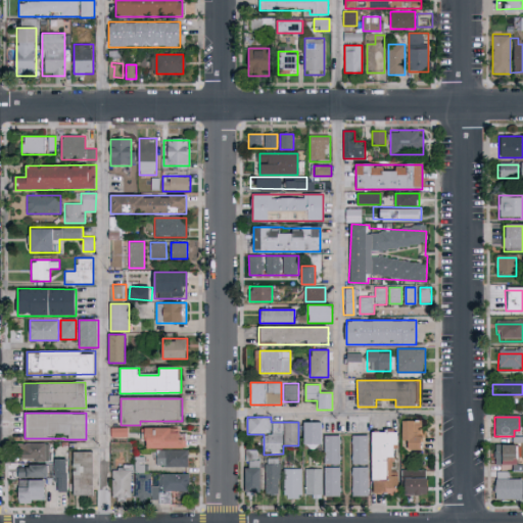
[(424,420),(424,449),(402,449),(402,420),(424,420)]
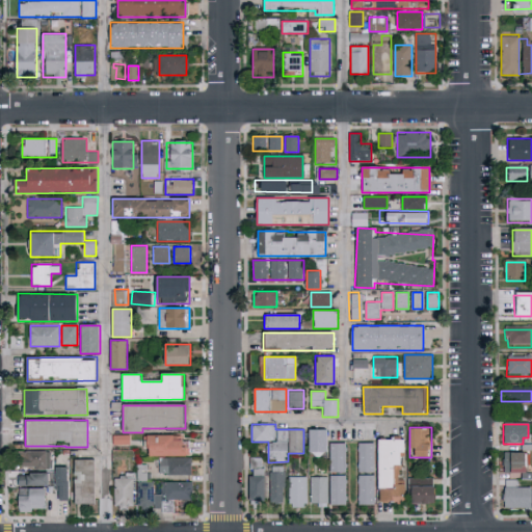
[(309,452),(309,429),(326,429),(326,452),(309,452)]
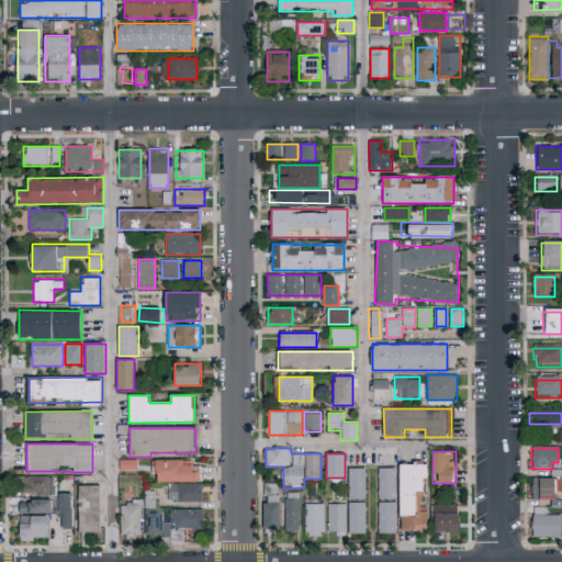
[(136,469),(121,470),(120,461),(136,461),(136,469)]
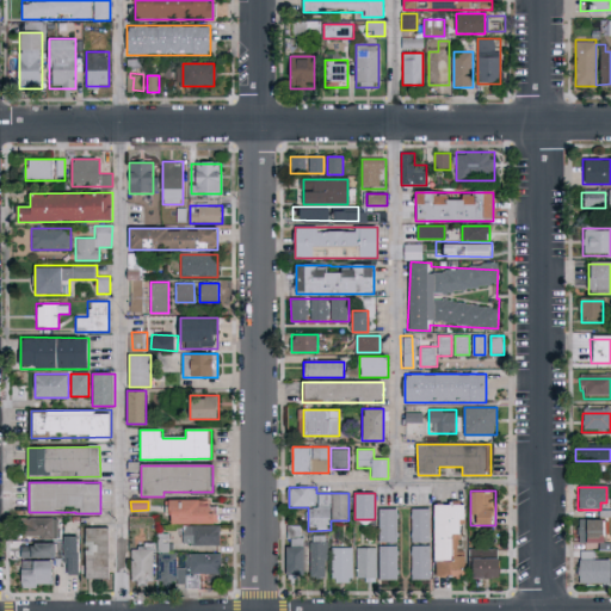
[(217,523),(168,523),(168,501),(217,501),(217,523)]
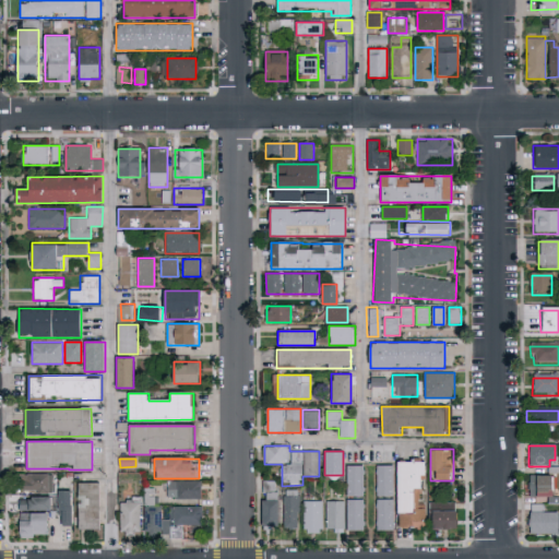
[(397,461),(424,461),(424,503),(426,503),(426,528),(397,528),(397,461)]
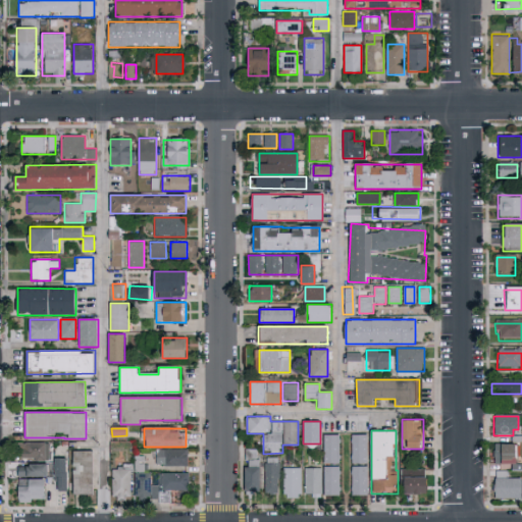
[(340,464),(324,464),(324,435),(340,435),(340,464)]
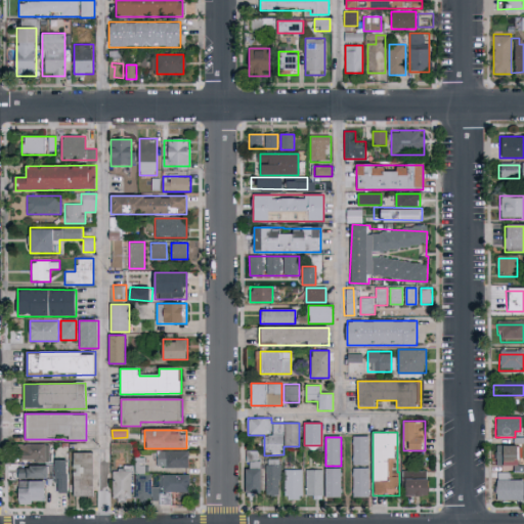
[(369,437),(369,466),(353,466),(353,437),(369,437)]
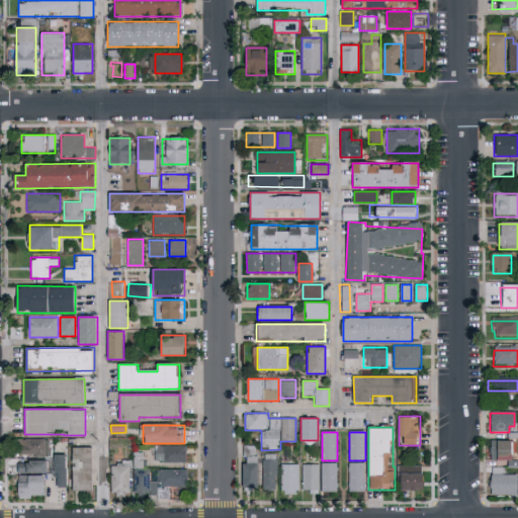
[(19,457),(19,439),(49,439),(49,457),(19,457)]
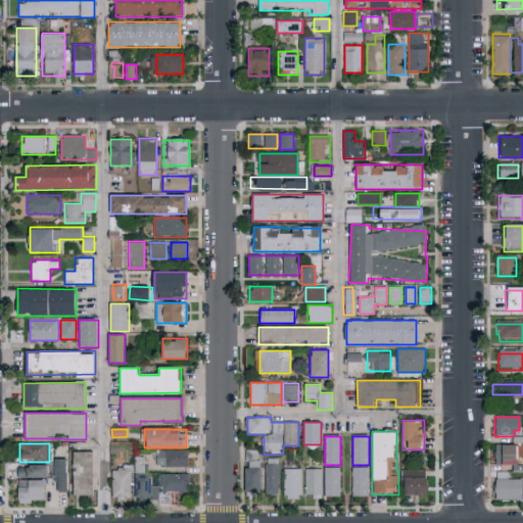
[(494,446),(518,446),(518,460),(511,460),(511,466),(493,465),(494,446)]
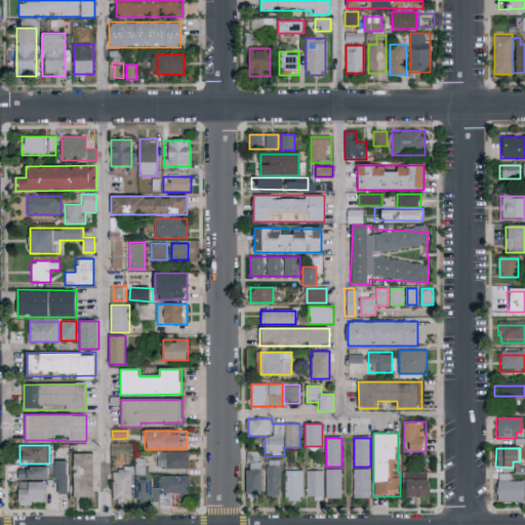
[(246,496),(246,451),(260,451),(260,496),(246,496)]
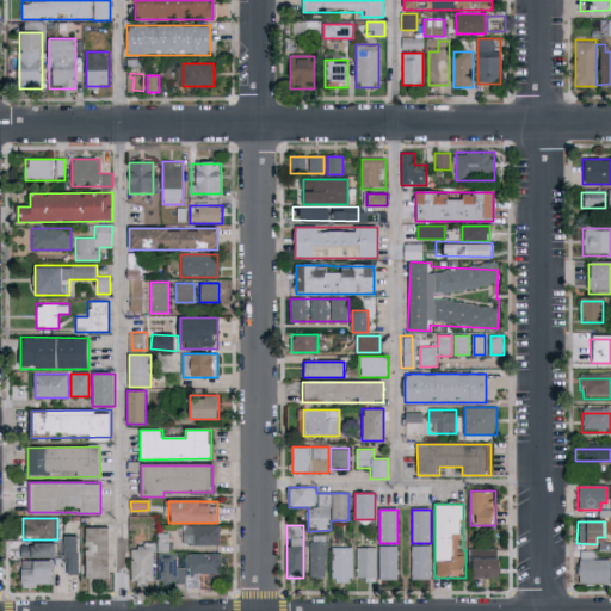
[(220,545),(183,545),(183,526),(220,526),(220,545)]
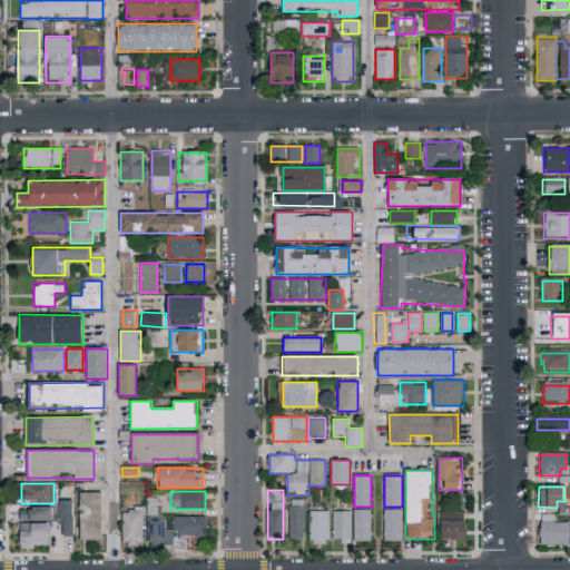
[(80,539),(80,492),(101,492),(101,539),(80,539)]
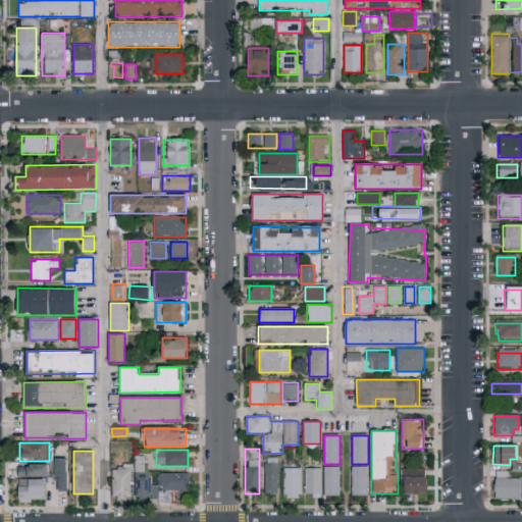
[(145,473),(151,473),(151,499),(136,499),(136,456),(145,456),(145,473)]
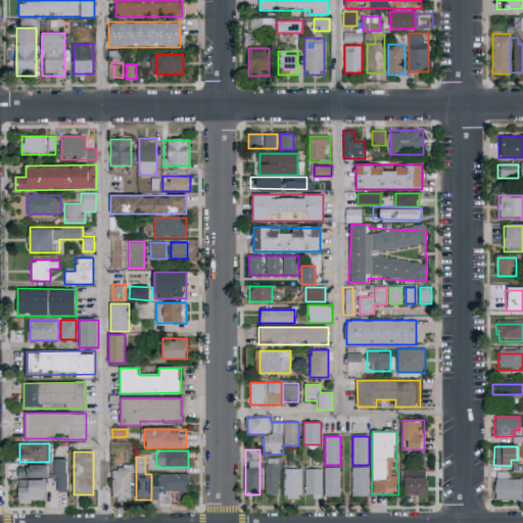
[(67,459),(67,492),(56,492),(56,459),(67,459)]
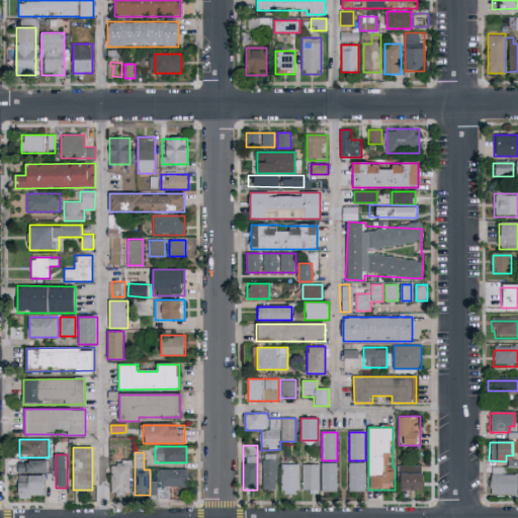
[(277,490),(263,490),(263,454),(277,454),(277,490)]
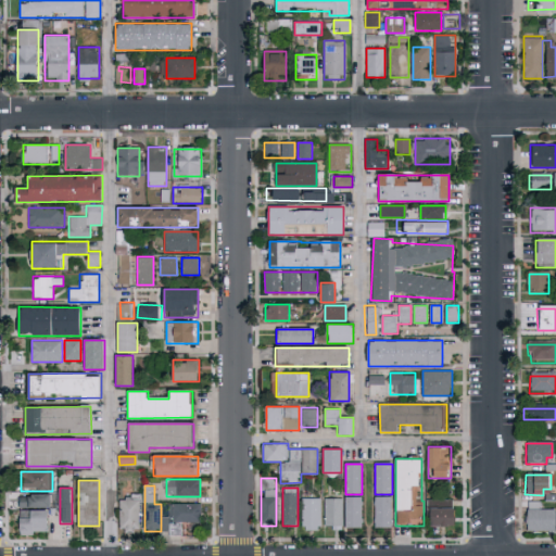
[(49,534),(21,534),(20,494),(51,494),(51,508),(49,508),(49,534)]
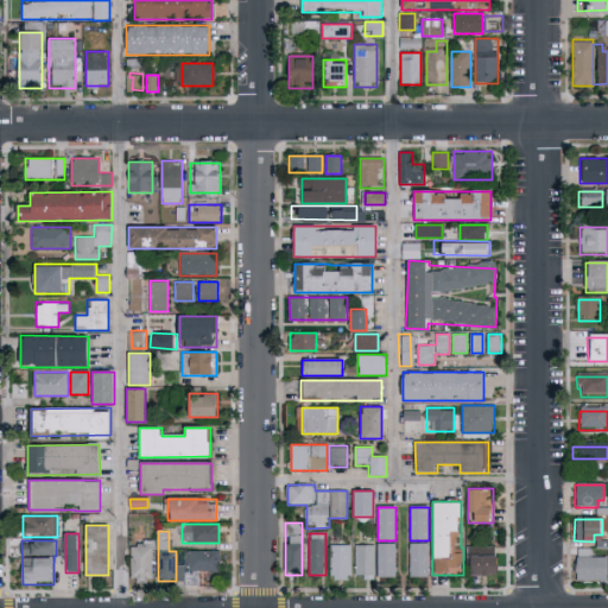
[(132,582),(132,542),(153,542),(153,582),(132,582)]
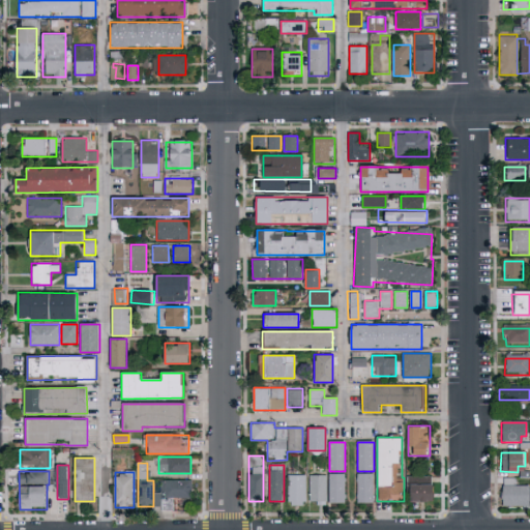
[(357,502),(357,472),(374,472),(374,502),(357,502)]
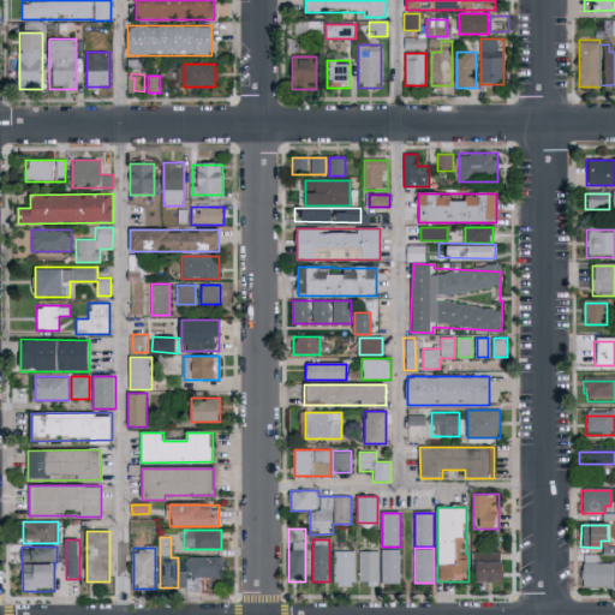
[(383,584),(383,549),(400,549),(400,584),(383,584)]
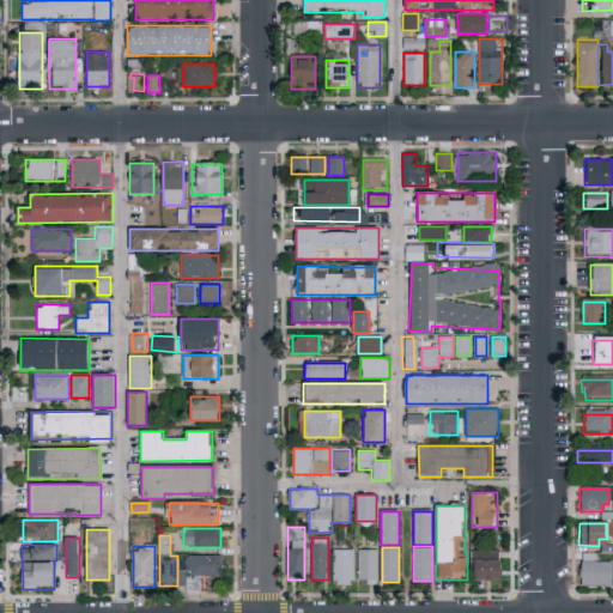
[(334,584),(334,548),(354,548),(354,584),(334,584)]
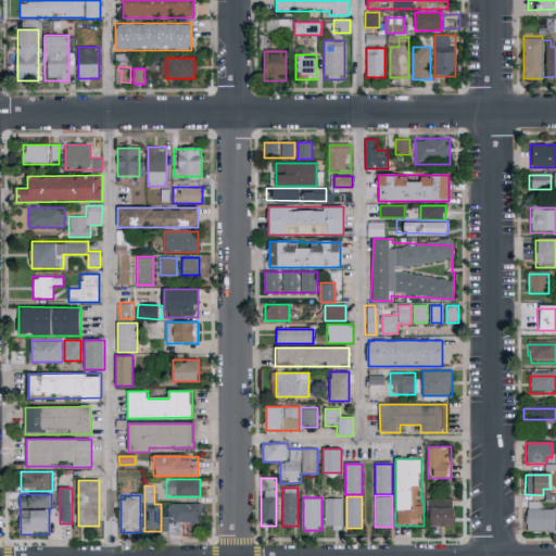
[(343,529),(325,529),(325,497),(343,497),(343,529)]
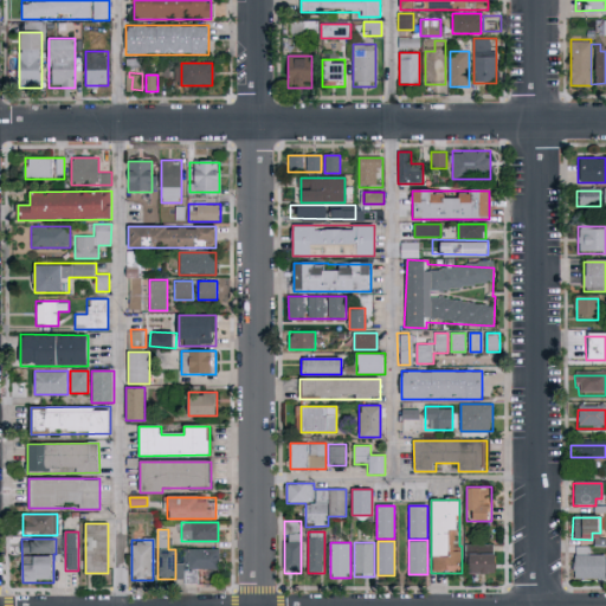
[(469,547),(494,547),(494,573),(469,573),(469,547)]
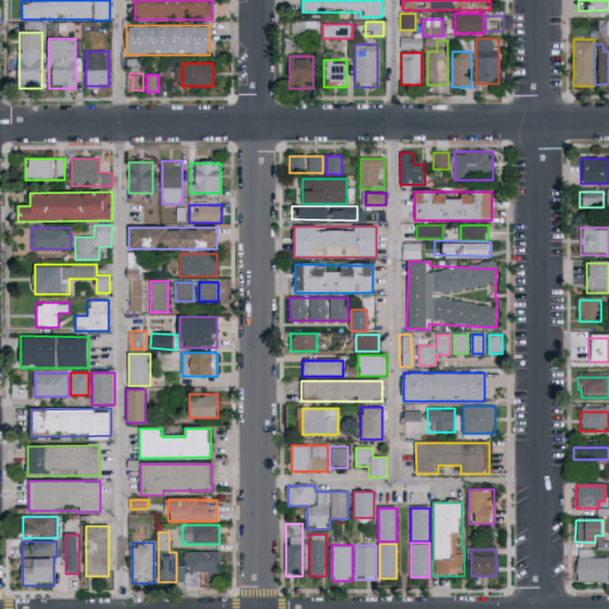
[(577,559),(577,551),(591,551),(591,559),(607,559),(607,582),(577,583),(577,559)]
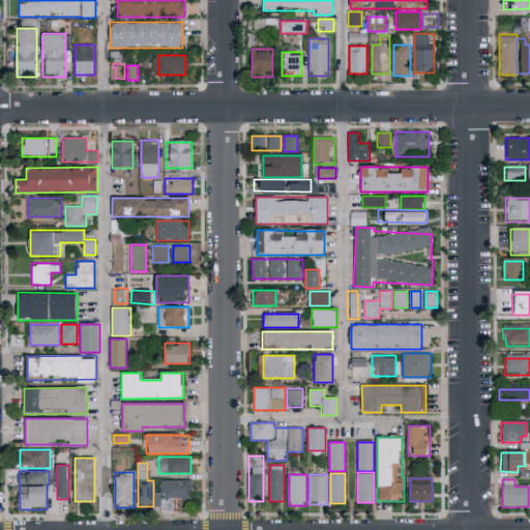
[(192,499),(173,499),(173,509),(163,509),(163,480),(192,481),(192,499)]
